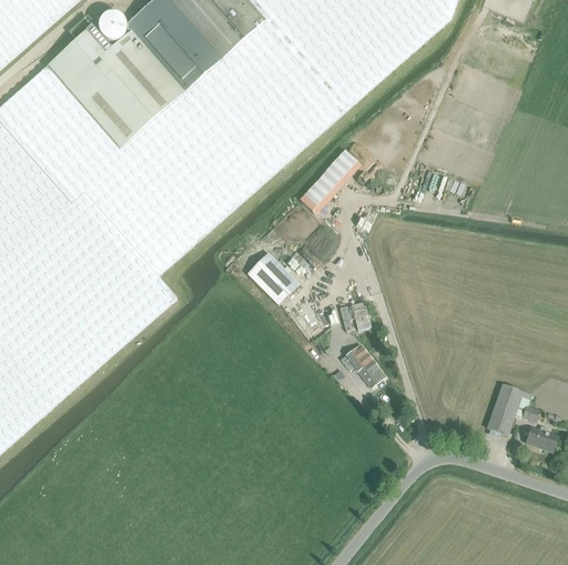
[(0,452),(180,295),(162,274),(194,245),(452,20),(458,0),(156,0),(128,24),(135,33),(112,53),(92,30),(97,27),(87,16),(69,31),(79,42),(0,111),(0,452)]
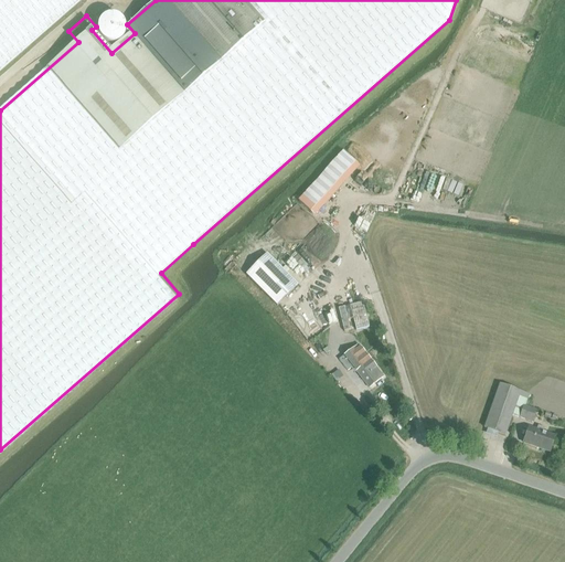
[(0,0),(0,64),(74,0),(0,0)]
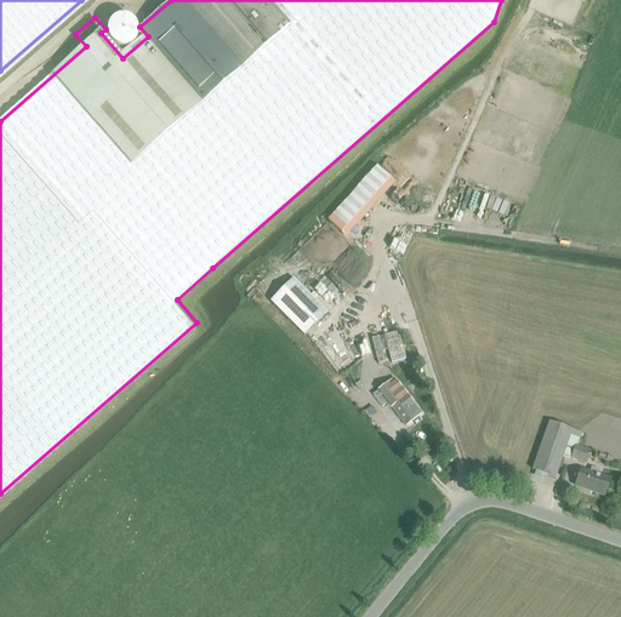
[(137,27),(136,23),(136,21),(135,18),(132,17),(131,16),(127,13),(126,13),(123,13),(118,15),(115,16),(113,18),(110,22),(110,24),(109,27),(110,32),(112,34),(114,36),(119,39),(121,40),(124,40),(126,40),(129,39),(132,36),(135,34),(136,32),(137,27)]
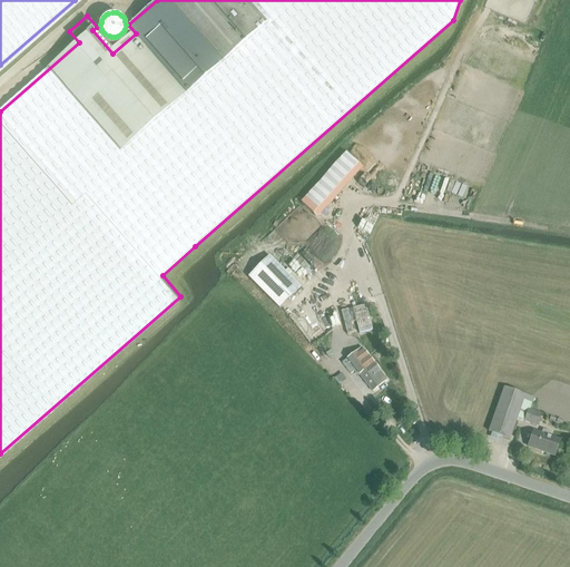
[(345,150),(301,201),(318,216),(362,165),(345,150)]
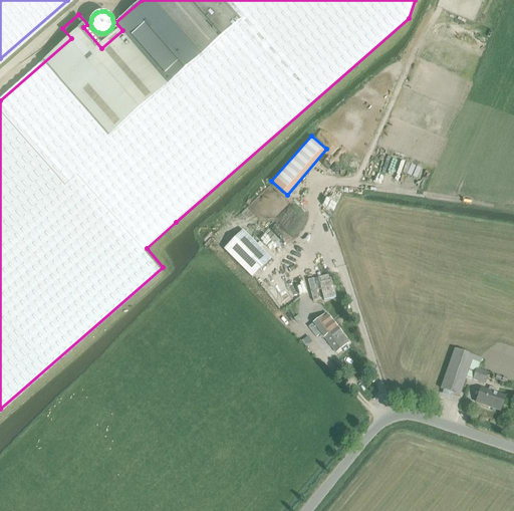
[(225,247),(252,276),(271,258),(244,229),(225,247)]
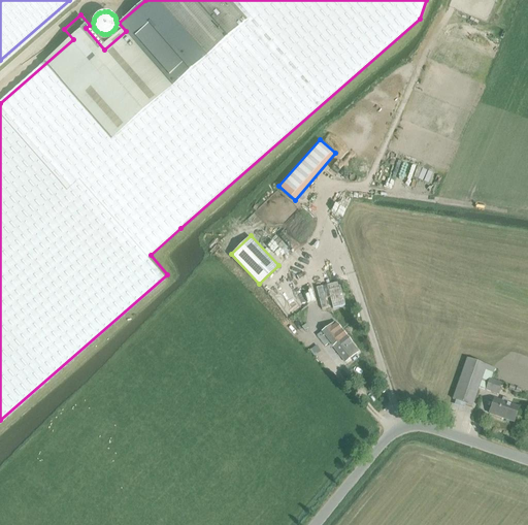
[(334,320),(317,333),(325,343),(330,340),(344,360),(358,350),(345,334),(334,320)]
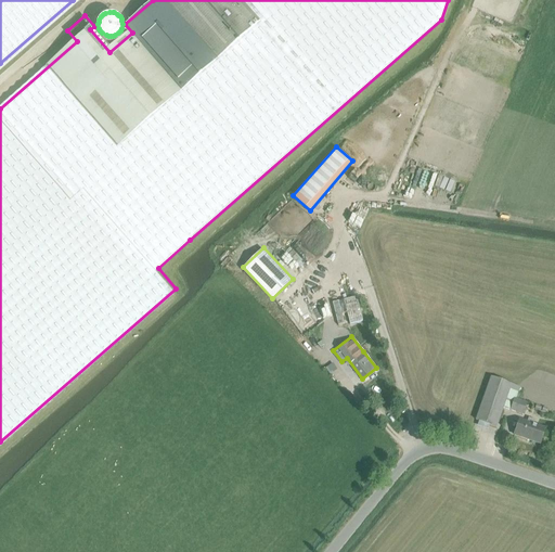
[(503,405),(507,394),(510,386),(518,388),(519,385),(491,375),(476,418),(497,424),(503,405)]
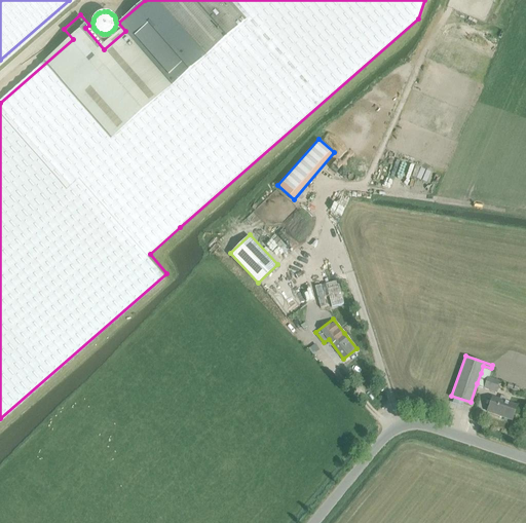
[(481,373),(477,383),(495,389),(499,379),(488,375),(491,368),(483,366),(481,373)]
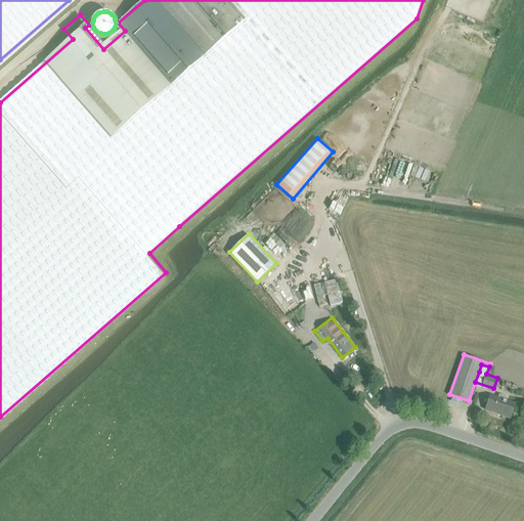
[(490,394),(485,408),(510,417),(515,402),(504,398),(505,395),(498,393),(497,396),(490,394)]
